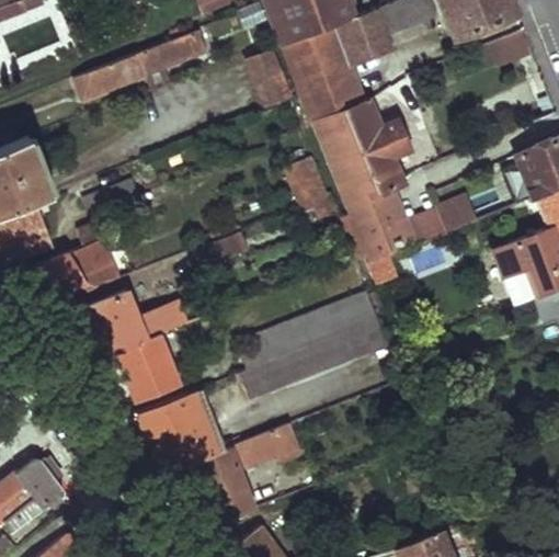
[(0,23),(27,13),(21,0),(20,0),(0,8),(0,23)]
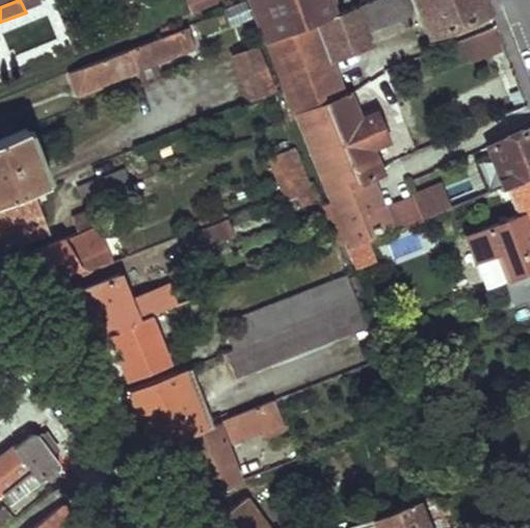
[(20,0),(26,12),(44,5),(41,0),(20,0)]
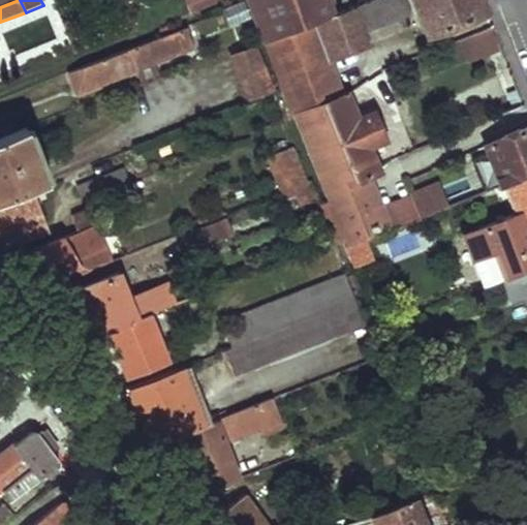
[(188,0),(194,16),(218,5),(215,0),(188,0)]
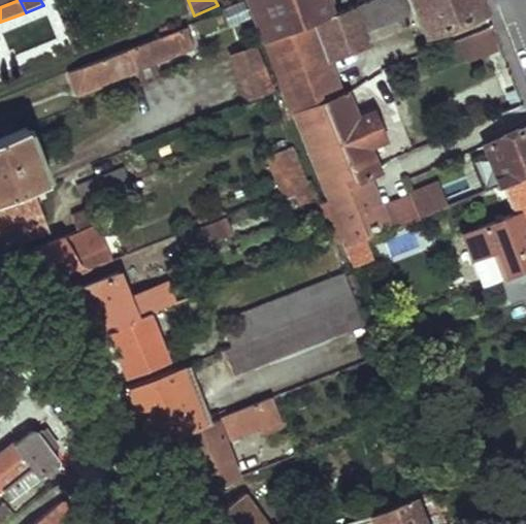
[(262,0),(277,38),(317,23),(334,17),(328,0),(262,0)]
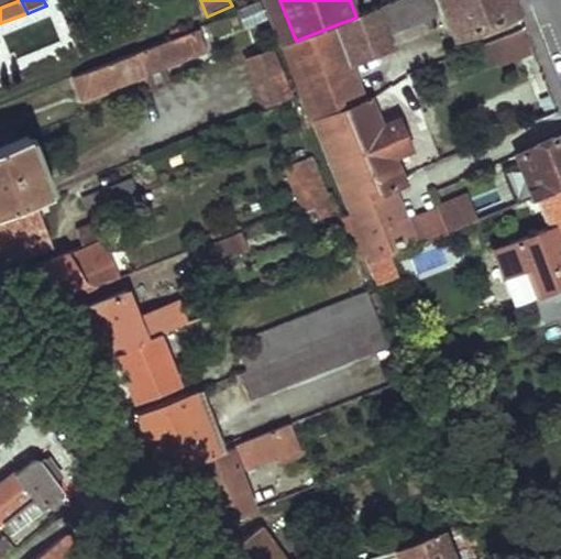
[(400,0),(356,18),(338,24),(354,64),(396,51),(391,37),(444,17),(438,0),(400,0)]
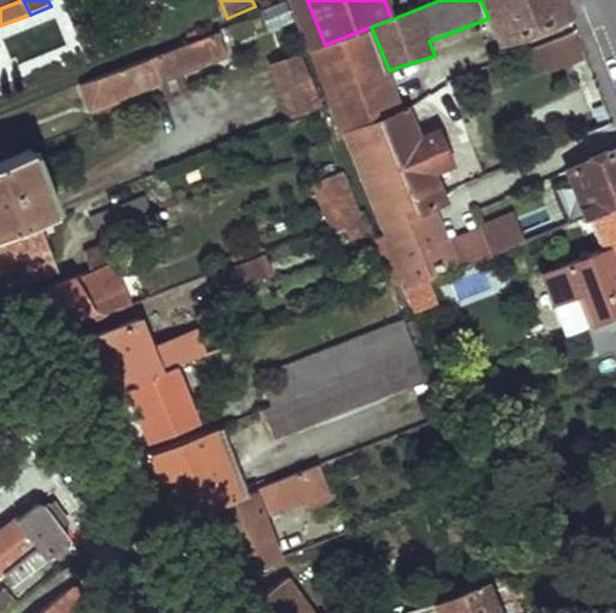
[(489,0),(506,44),(574,17),(567,0),(489,0)]
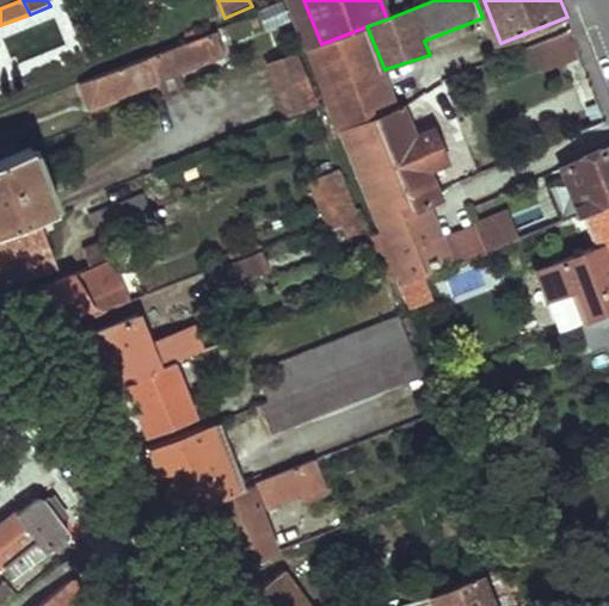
[(282,8),(264,14),(269,31),(288,24),(282,8)]
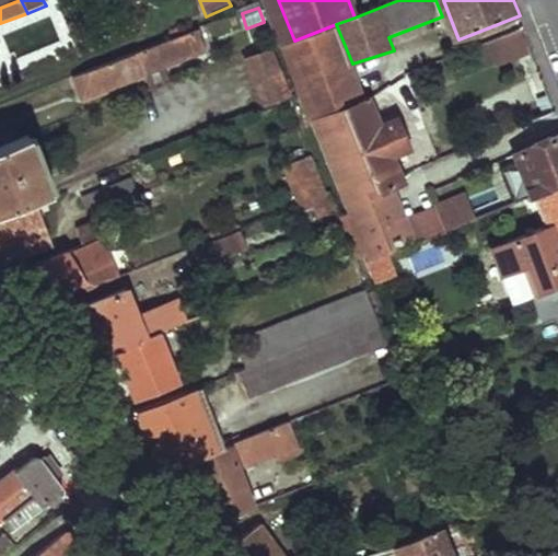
[(294,41),(288,43),(320,123),(318,124),(360,224),(356,226),(348,229),(344,230),(356,261),(363,257),(369,255),(375,253),(378,252),(381,259),(381,263),(449,235),(437,209),(404,222),(392,192),(406,186),(394,160),(411,152),(398,122),(382,129),(371,103),(361,107),(346,70),(352,64),(336,24),(294,41)]
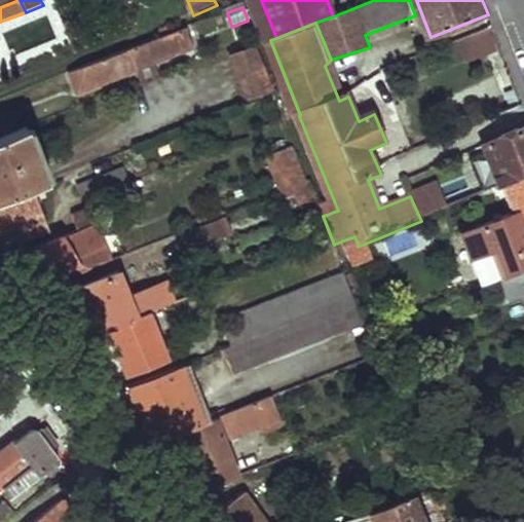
[(500,44),(493,28),(464,40),(471,57),(500,44)]
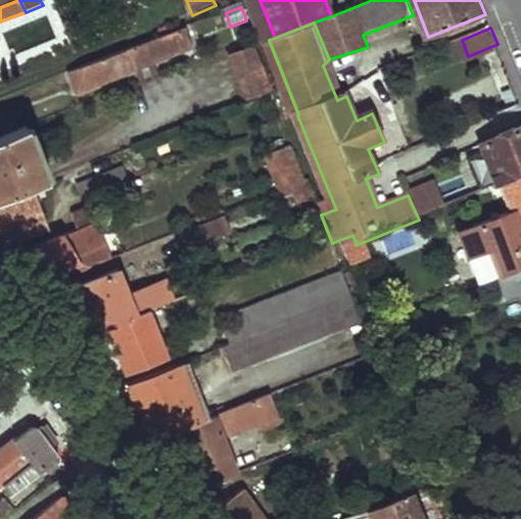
[(185,29),(68,75),(77,95),(136,73),(132,63),(152,55),(190,41),(185,29)]
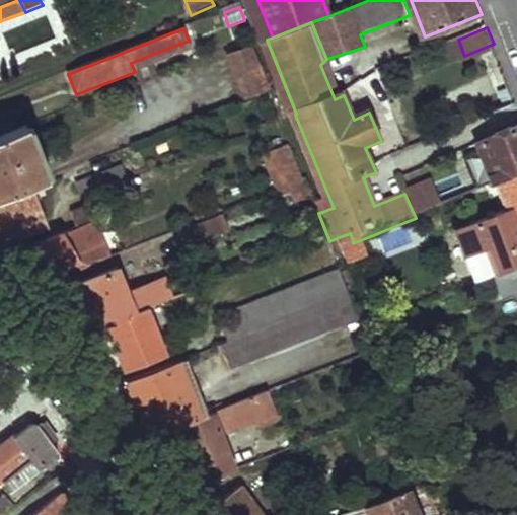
[(221,52),(246,42),(242,30),(216,40),(221,52)]
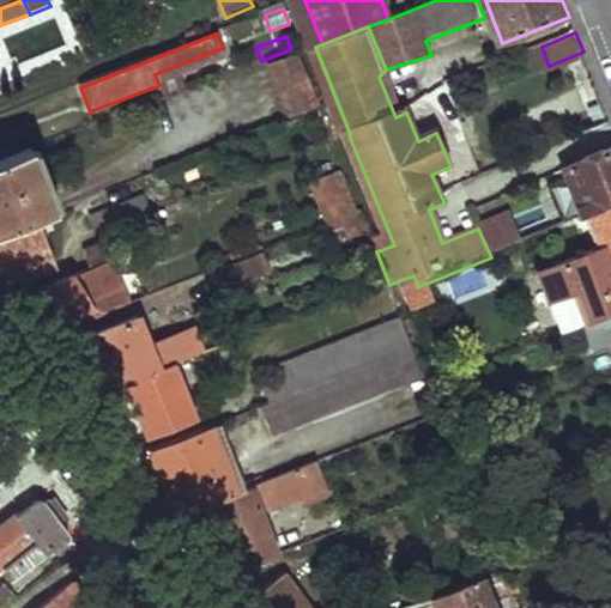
[(298,54),(270,66),(290,115),(318,103),(298,54)]
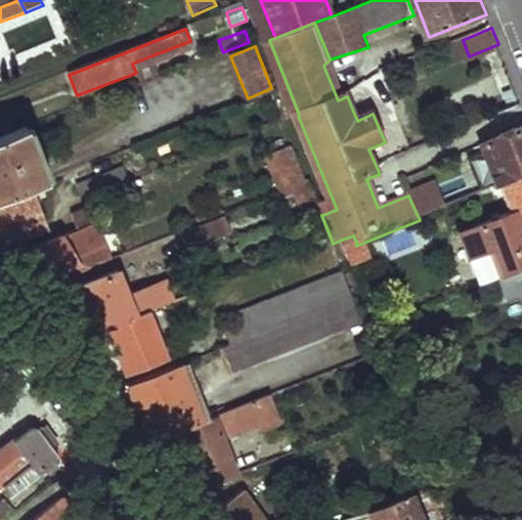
[(132,63),(136,73),(140,84),(161,77),(153,55),(132,63)]
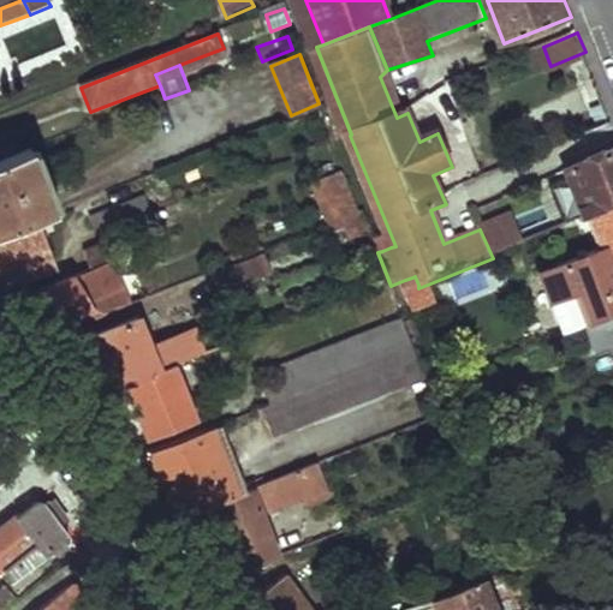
[(0,162),(0,232),(58,210),(34,150),(0,162)]
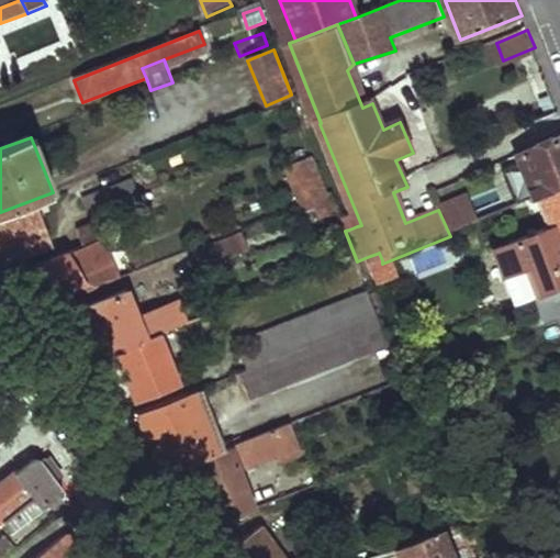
[(559,140),(524,155),(542,199),(559,192),(559,140)]
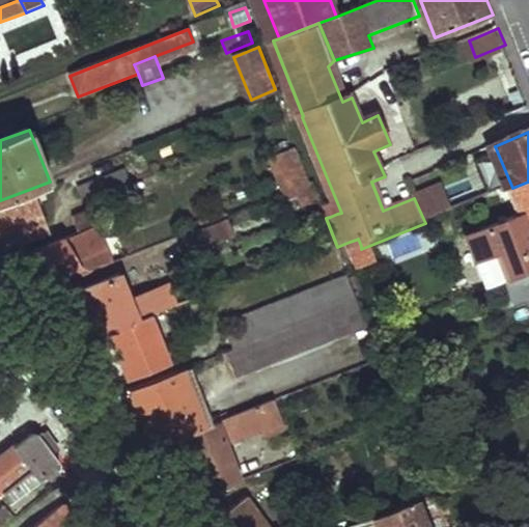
[(300,146),(273,157),(288,195),(316,185),(300,146)]
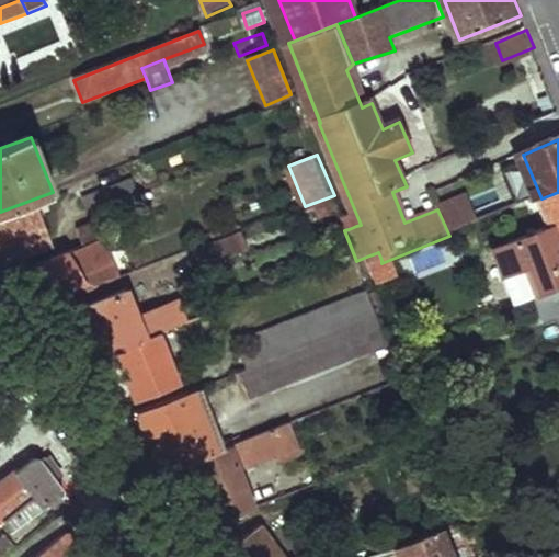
[(112,202),(136,193),(130,180),(106,189),(112,202)]
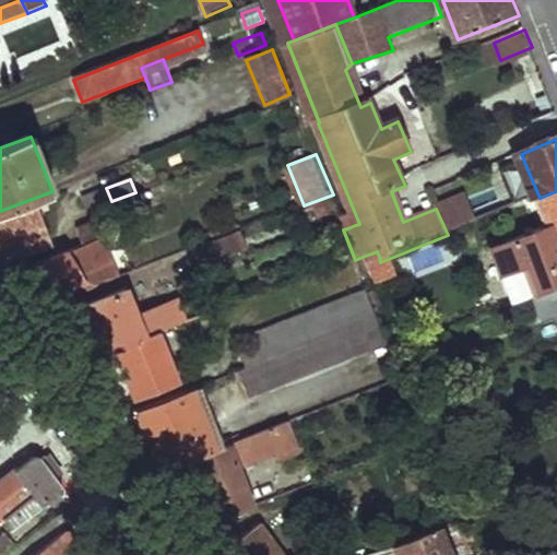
[(87,210),(111,201),(106,188),(82,197),(87,210)]
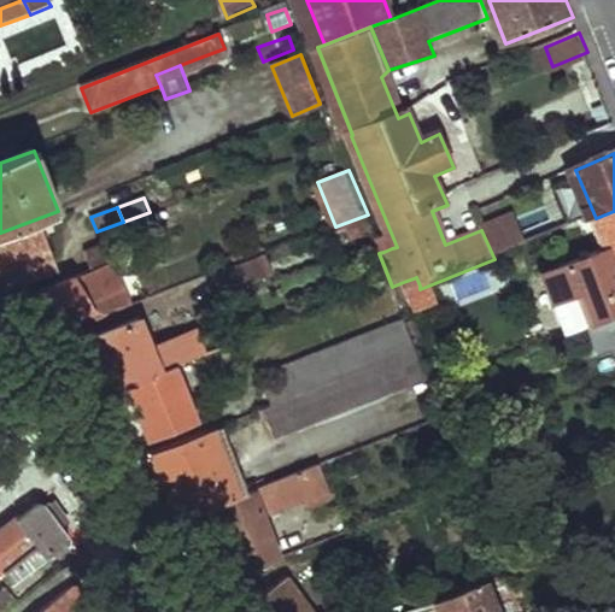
[(0,233),(0,288),(0,289),(58,268),(41,228),(62,222),(58,211),(0,233)]
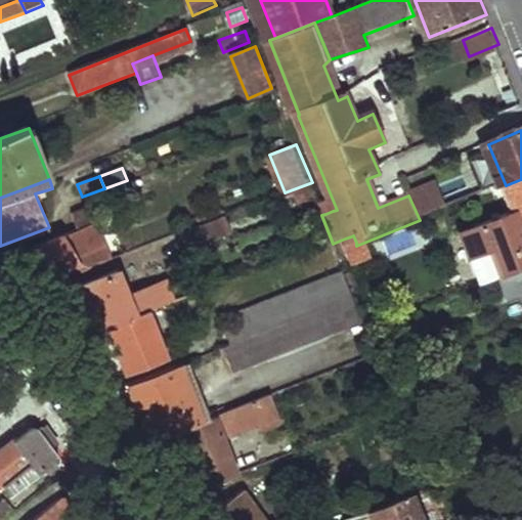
[(521,179),(506,185),(517,213),(463,233),(484,287),(502,278),(521,269),(521,179)]
